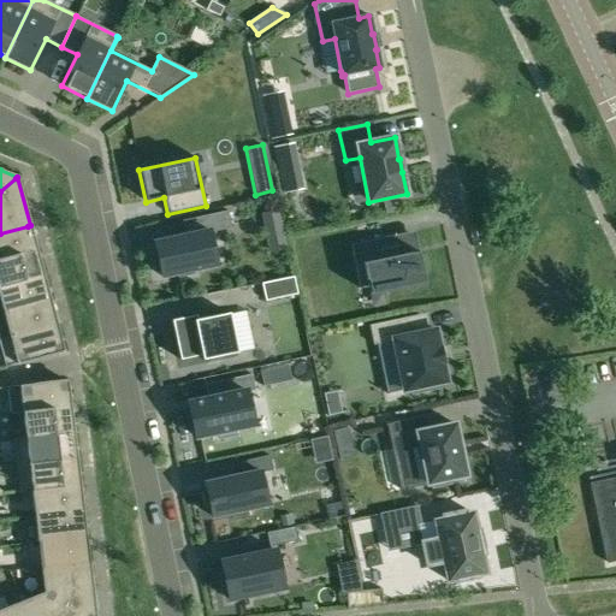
[(280,208),(261,213),(270,253),(289,248),(280,208)]
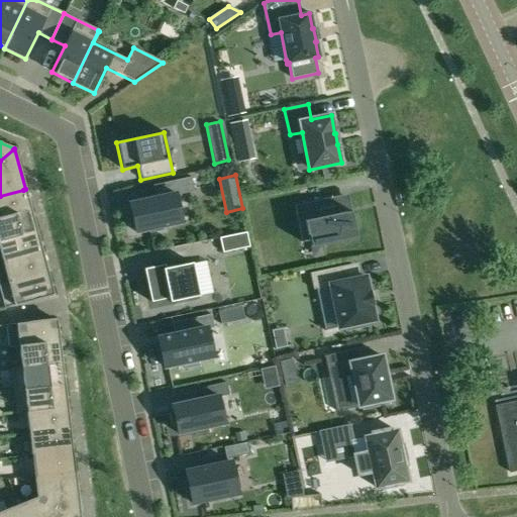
[(130,211),(126,212),(129,226),(133,225),(135,232),(147,229),(148,233),(163,230),(163,226),(182,222),(176,196),(194,192),(191,178),(152,186),(156,199),(129,205),(130,211)]
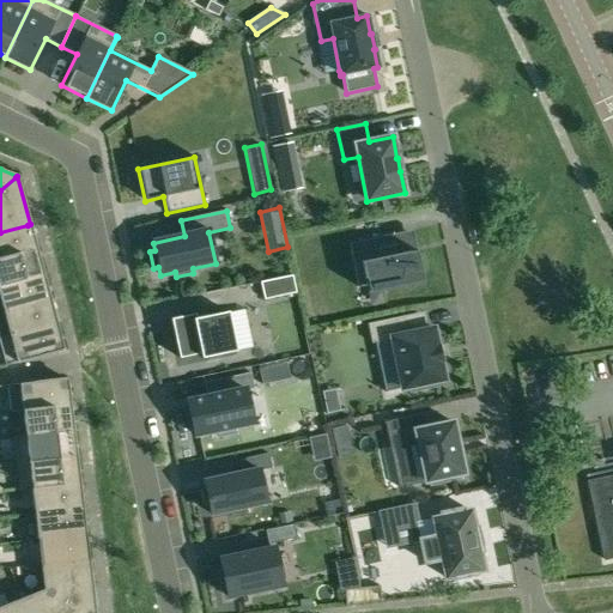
[(0,259),(35,250),(37,249),(30,224),(28,225),(0,232),(0,259)]
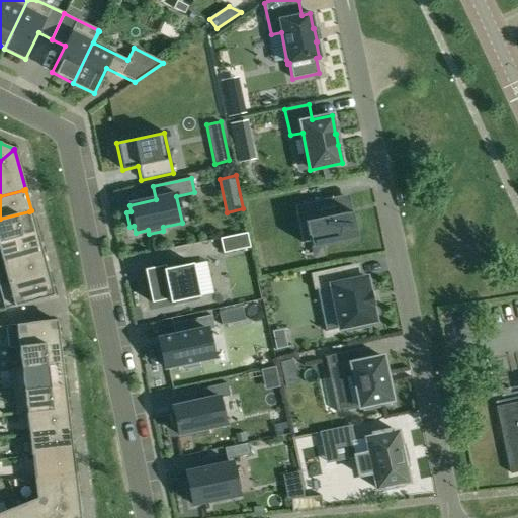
[(309,240),(311,248),(357,239),(353,219),(347,220),(342,196),(325,200),(325,199),(301,204),(305,222),(298,223),(301,241),(309,240)]
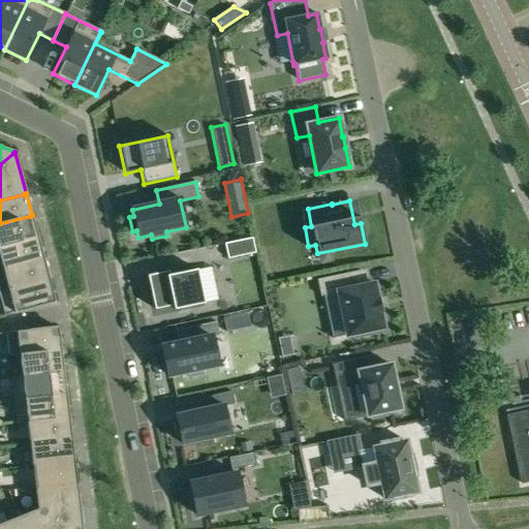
[(30,216),(0,223),(0,246),(35,238),(37,237),(32,215),(30,216)]
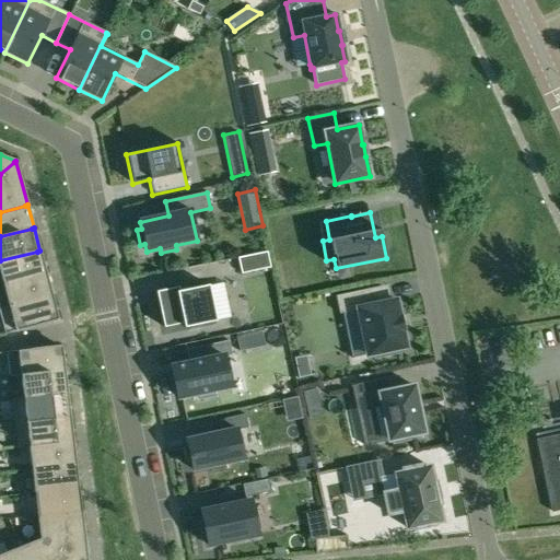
[(37,252),(0,260),(0,286),(3,284),(44,275),(46,273),(39,251),(37,252)]
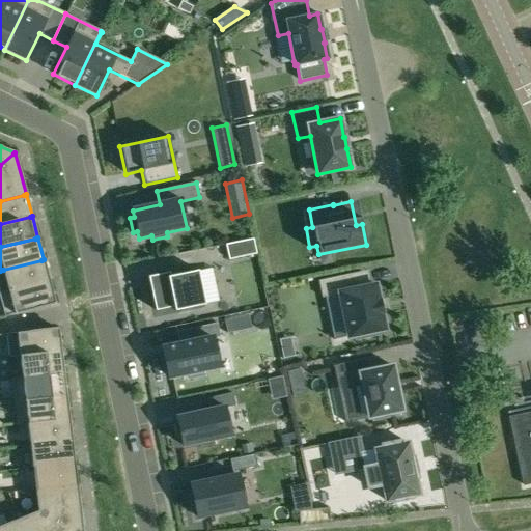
[(225,245),(228,259),(256,254),(253,239),(225,245)]
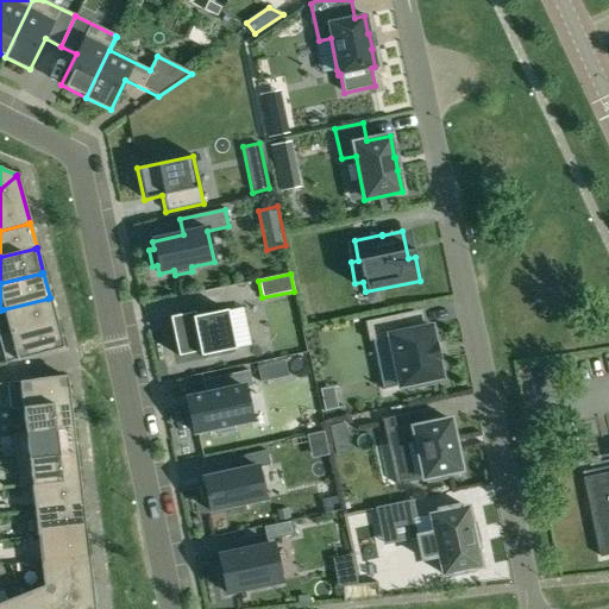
[(4,309),(0,311),(0,337),(54,322),(56,322),(50,297),(48,299),(4,309)]
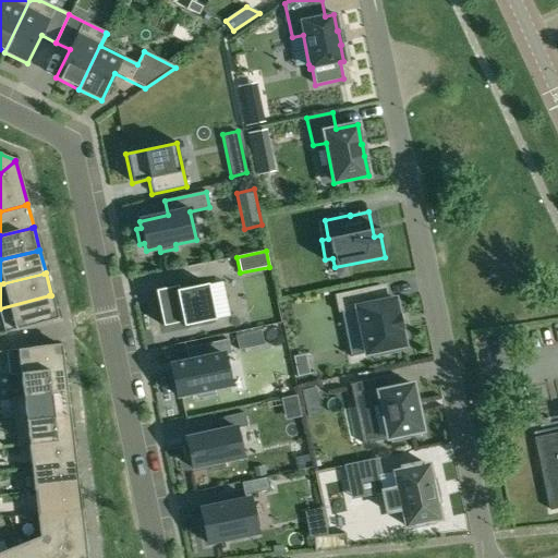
[(178,286),(155,291),(162,326),(182,323),(183,326),(215,319),(207,284),(179,290),(178,286)]
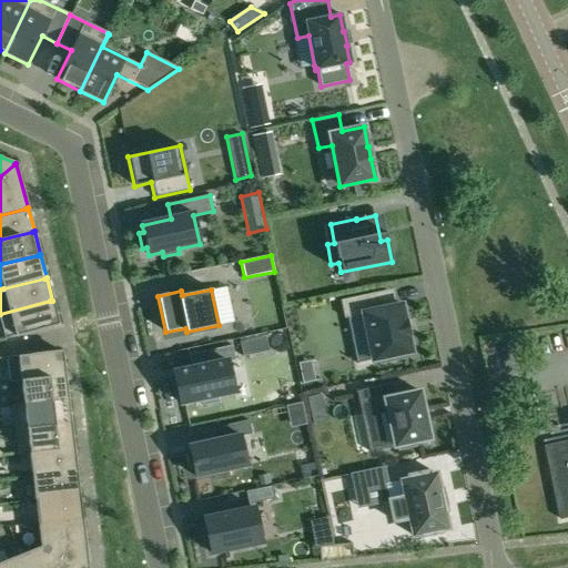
[(404,321),(401,305),(376,310),(373,294),(341,301),(344,318),(362,314),(372,361),(378,359),(379,364),(405,358),(404,354),(411,353),(407,336),(408,336),(405,321),(404,321)]
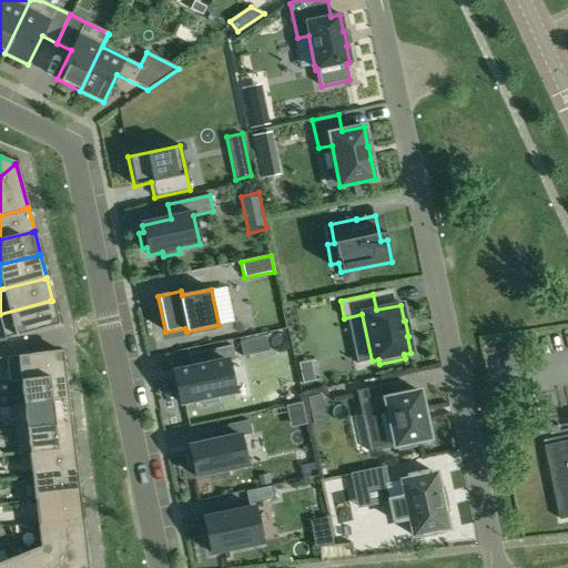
[(50,301),(0,314),(0,321),(4,340),(29,333),(30,333),(59,325),(52,301),(50,301)]
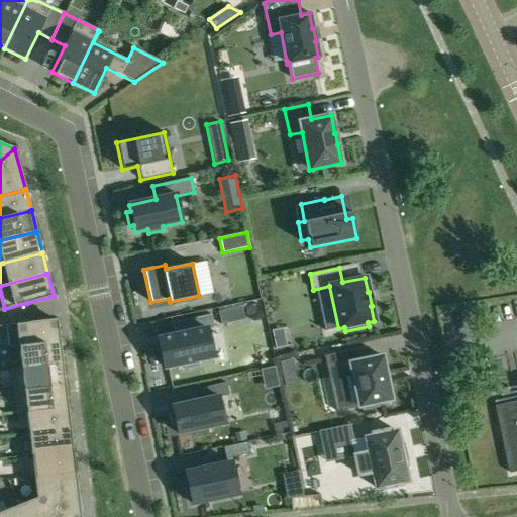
[(241,308),(218,312),(220,325),(244,320),(241,308)]
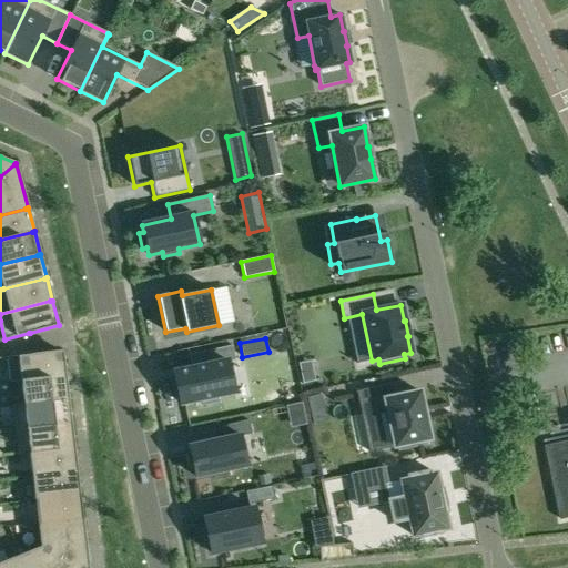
[(235,361),(232,345),(189,355),(191,368),(173,372),(180,404),(200,399),(201,405),(217,402),(216,396),(233,392),(227,362),(235,361)]
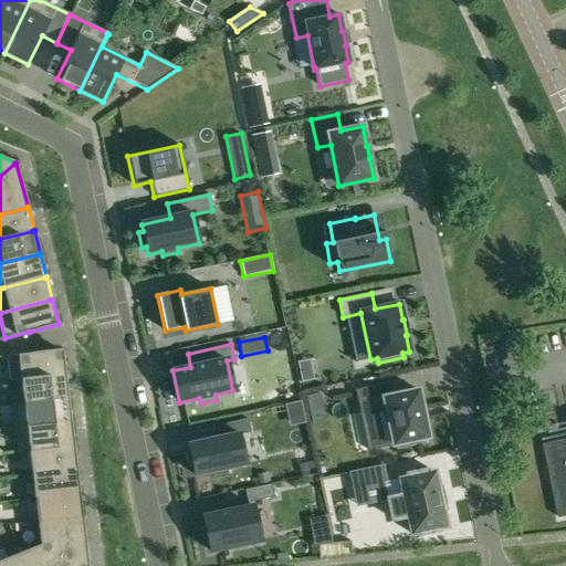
[(9,380),(21,379),(63,375),(65,375),(62,349),(31,353),(32,353),(7,356),(9,380)]
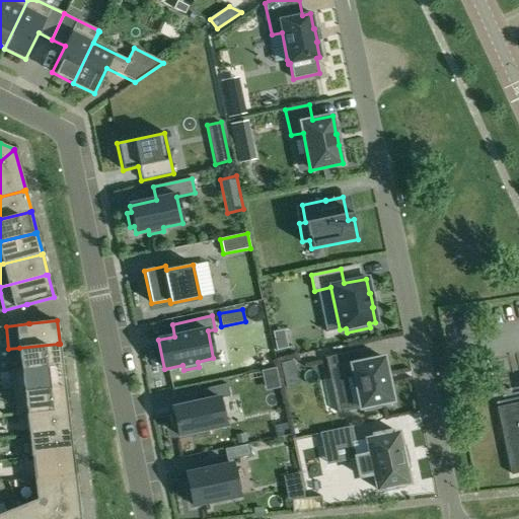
[(60,344),(58,344),(19,348),(21,369),(11,370),(11,371),(62,365),(60,344)]
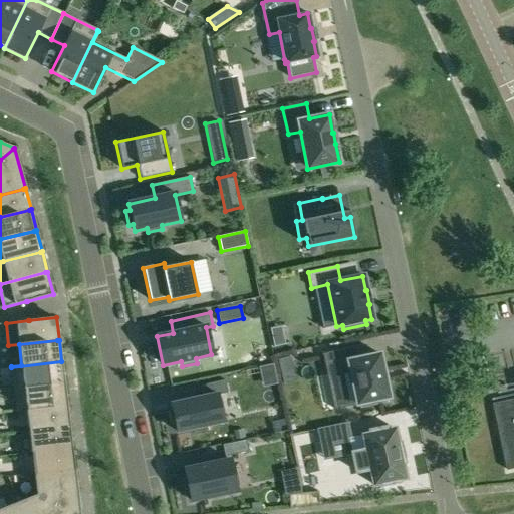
[(347,348),(326,353),(328,366),(337,409),(356,405),(358,404),(359,408),(376,405),(375,401),(389,398),(379,354),(368,356),(349,360),(347,348)]
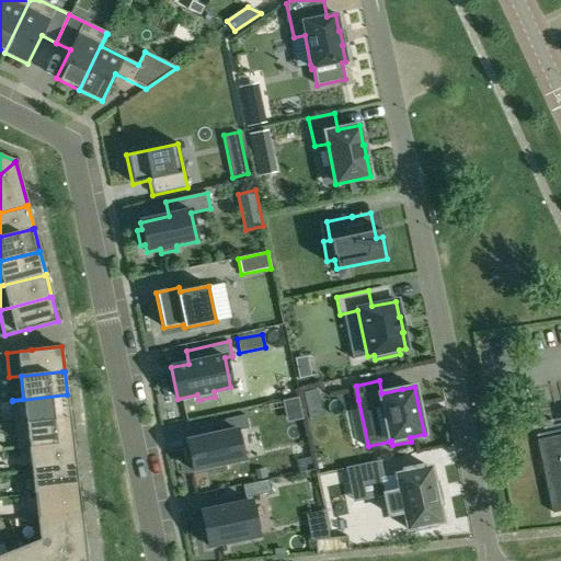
[(15,424),(68,419),(70,419),(67,395),(12,401),(15,424)]
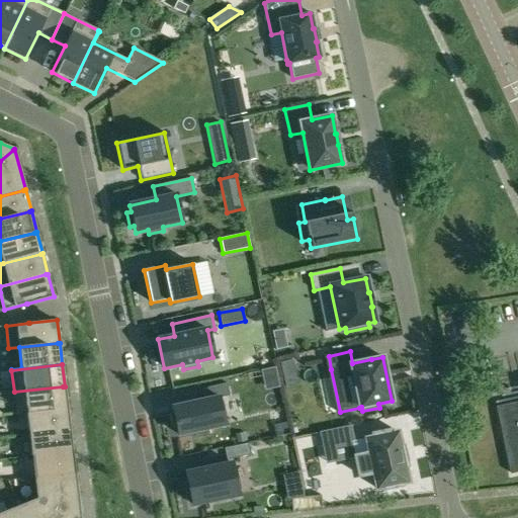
[(204,401),(172,407),(173,414),(169,415),(172,429),(176,428),(178,435),(193,431),(194,436),(208,433),(207,428),(225,425),(219,399),(230,397),(227,383),(202,389),(204,401)]
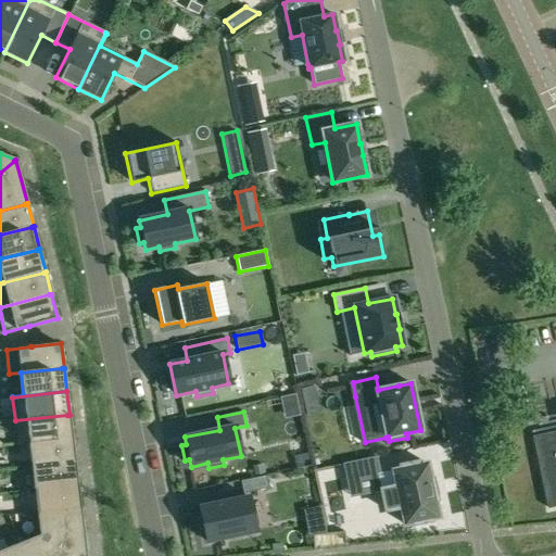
[(70,415),(67,415),(15,420),(17,444),(72,438),(70,415)]
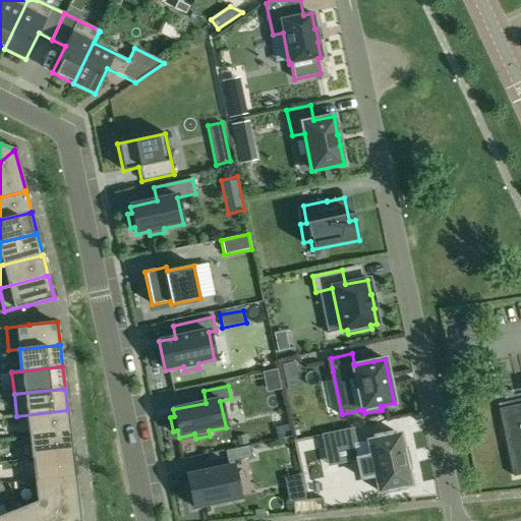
[(520,404),(510,407),(501,409),(511,458),(512,462),(515,477),(520,475),(520,404)]
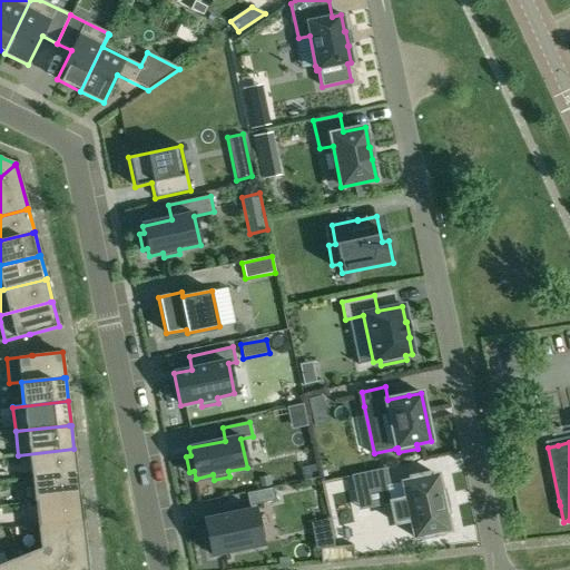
[(32,478),(75,473),(77,472),(74,449),(18,455),(18,457),(29,455),(32,478)]
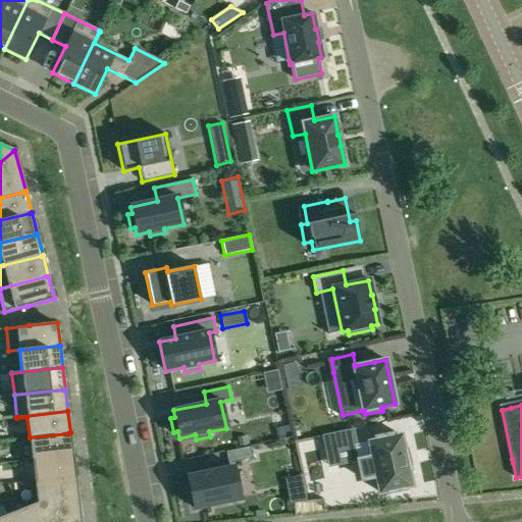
[(352,431),(323,437),(326,451),(355,445),(352,431)]
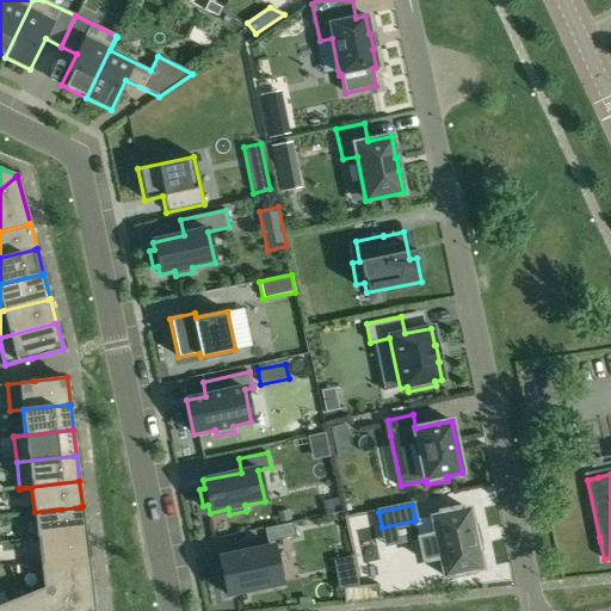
[(82,506),(80,507),(35,512),(37,538),(86,532),(82,506)]
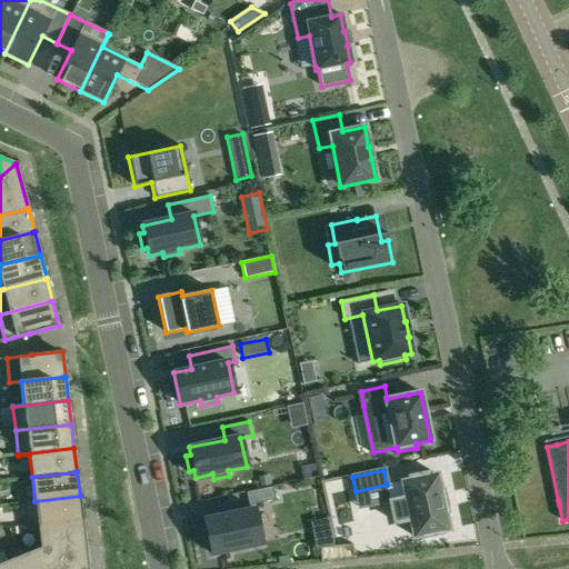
[(387,485),(356,491),(360,509),(390,502),(395,522),(409,519),(413,537),(421,535),(422,537),(440,532),(440,531),(448,529),(445,511),(446,511),(441,490),(440,491),(437,475),(428,476),(427,473),(409,477),(410,480),(401,481),(387,485)]
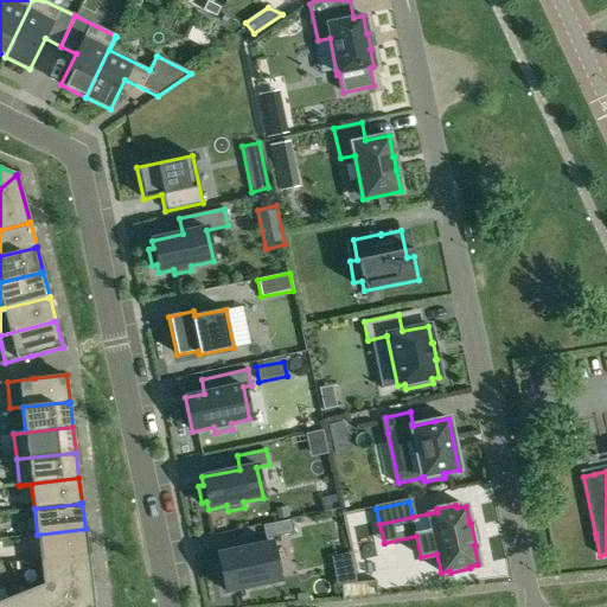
[(293,534),(291,519),(262,525),(266,540),(268,538),(293,534)]
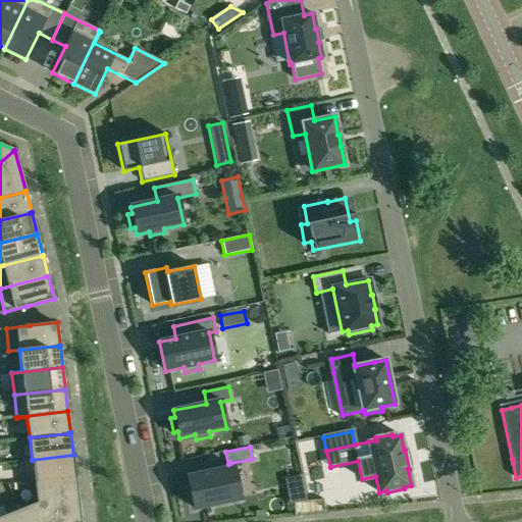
[(35,481),(73,477),(75,476),(73,455),(32,460),(35,481)]
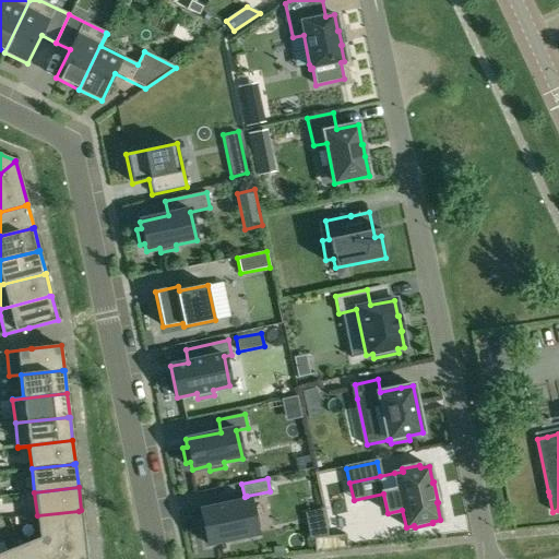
[(219,506),(200,510),(207,544),(226,540),(238,538),(257,534),(250,500),(230,503),(219,506)]
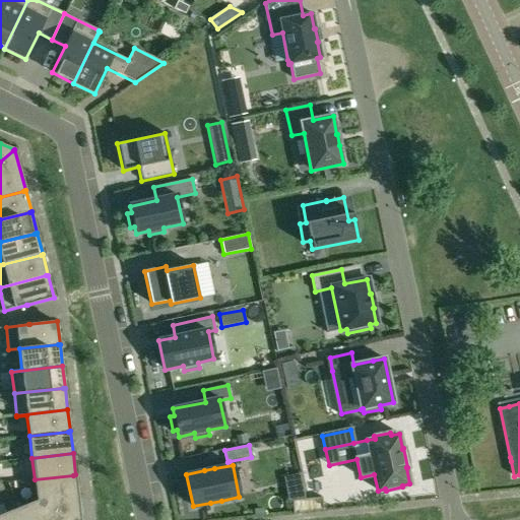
[(36,490),(74,485),(76,484),(75,474),(73,475),(35,479),(36,490)]
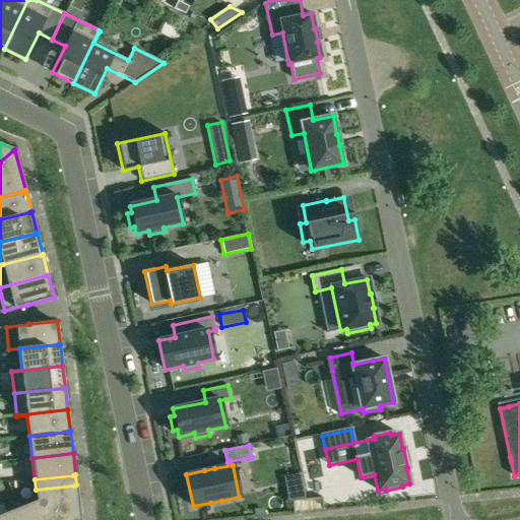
[(26,505),(33,519),(80,519),(76,484),(74,485),(36,490),(37,501),(26,505)]
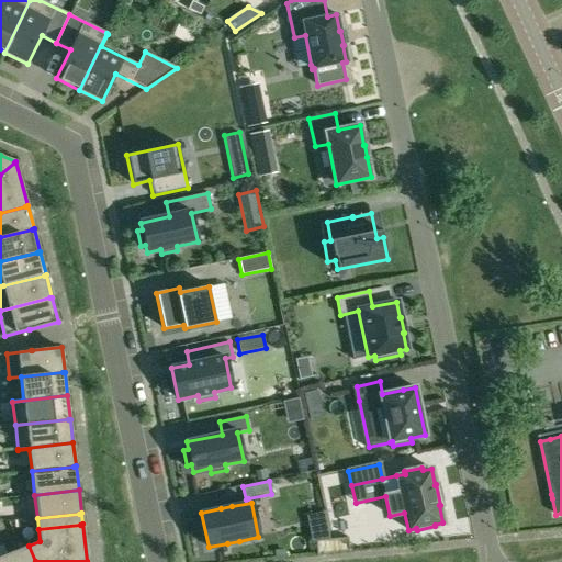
[(317,554),(349,551),(348,536),(315,539),(317,554)]
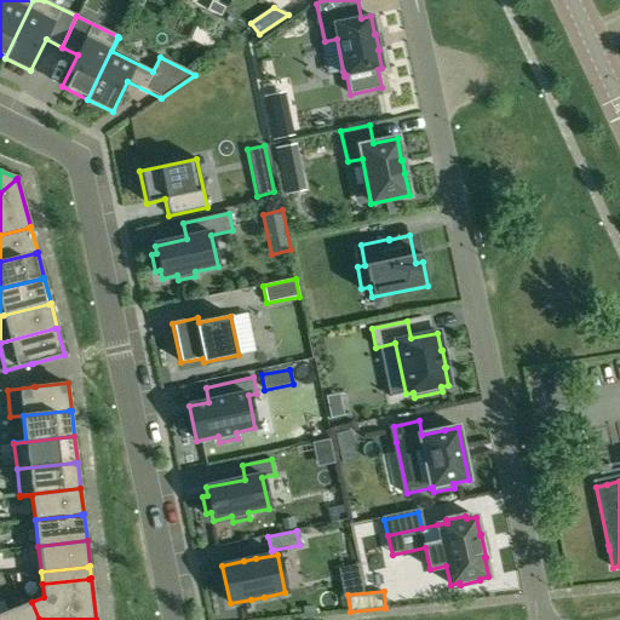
[(21,606),(26,619),(39,619),(32,602),(21,606)]
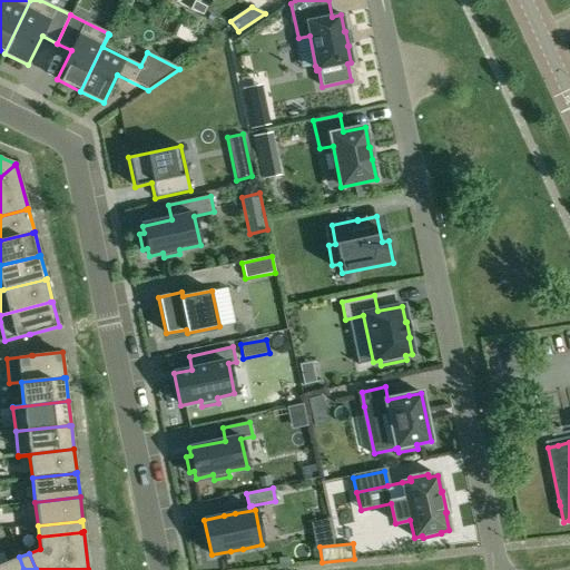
[(23,569),(19,557),(0,564),(0,569),(23,569)]
